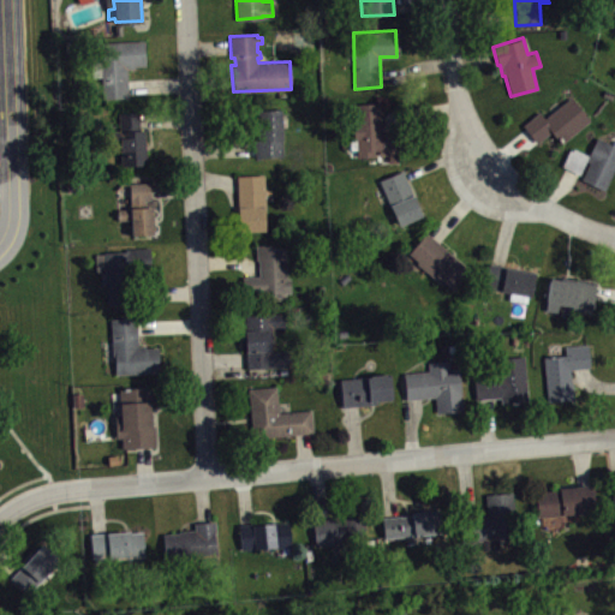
[(144,65),(143,40),(101,42),(101,57),(88,57),(89,77),(101,77),(102,99),(129,97),(127,69),(133,69),(133,66),(144,65)]
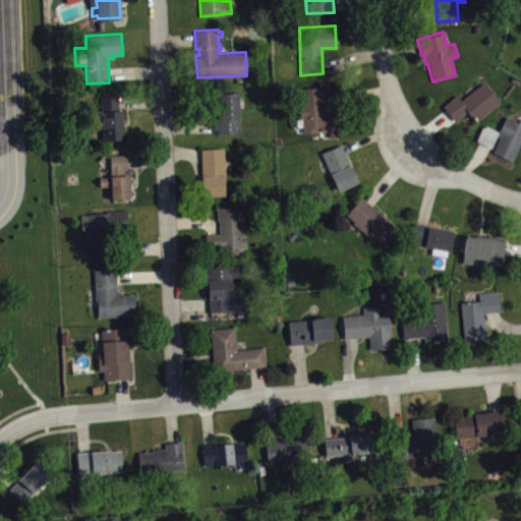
[(442,106),(456,95),(460,100),(483,81),(499,102),(475,121),(466,111),(455,121),(442,106)]
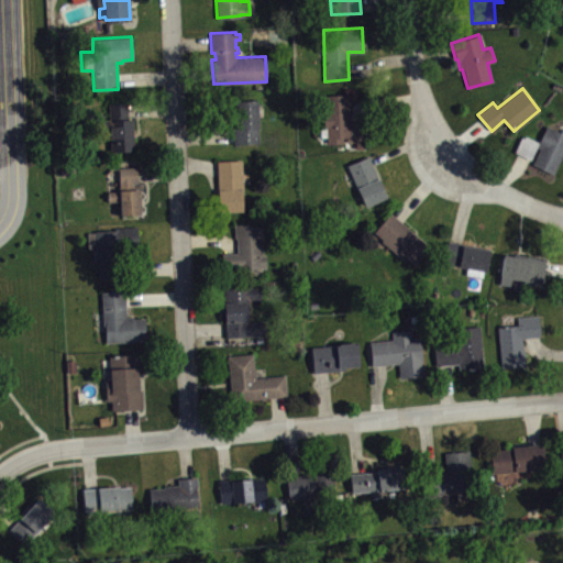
[(348,94),(349,121),(365,121),(366,142),(346,142),(346,138),(342,138),(342,143),(327,143),(327,129),(323,129),(323,113),(327,113),(326,95),(348,94)]
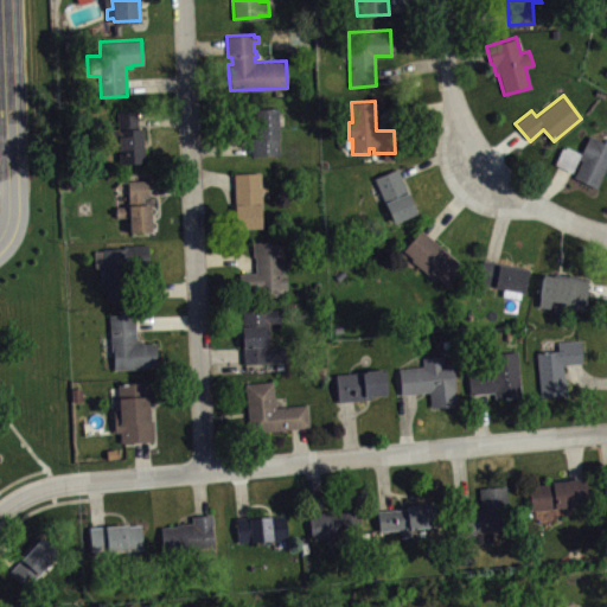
[(249,138),(251,155),(280,154),(276,108),(254,109),(255,138),(249,138)]
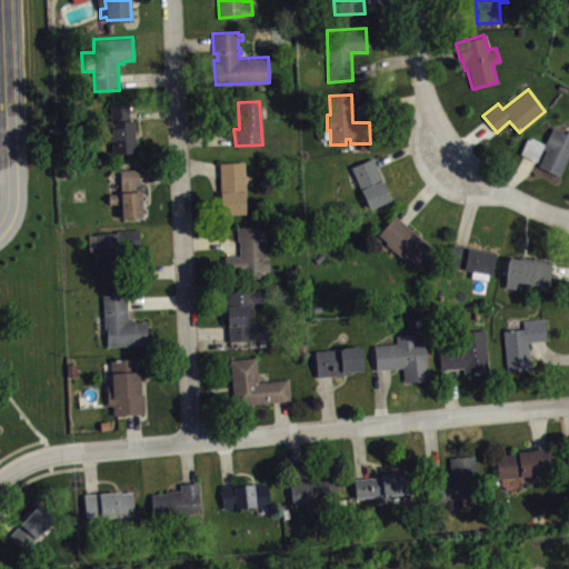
[(109,103),(110,120),(101,120),(102,135),(110,135),(111,153),(136,153),(133,120),(129,120),(128,102),(109,103)]
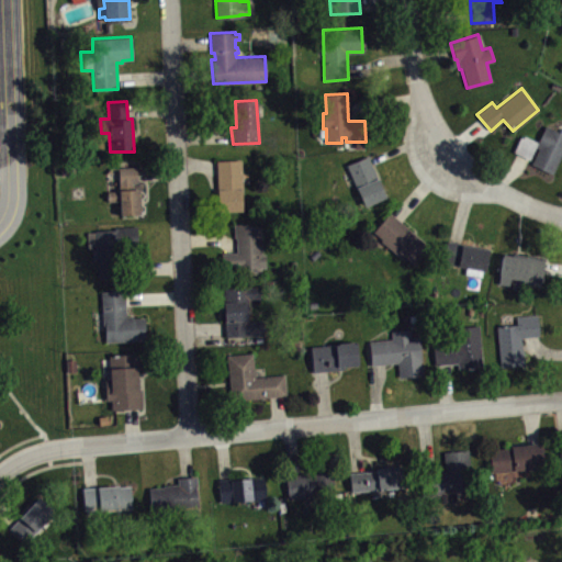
[(513,152),(520,136),(523,137),(524,135),(537,142),(544,124),(561,133),(561,153),(552,175),(530,164),(532,160),(513,152)]
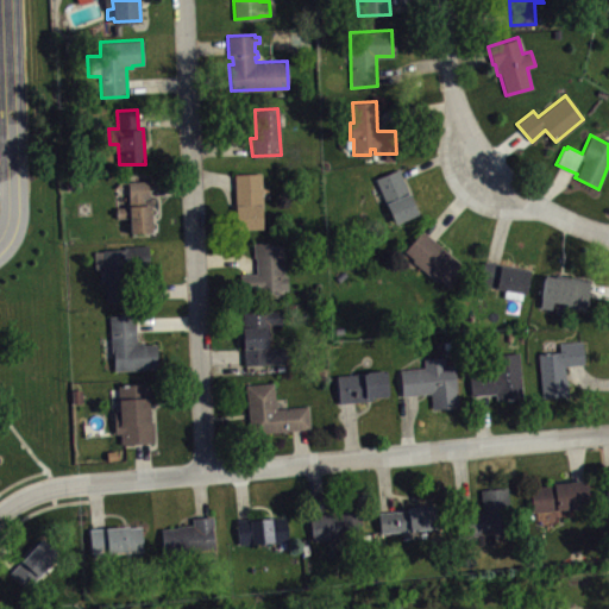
[(375,179),(395,224),(418,214),(397,169),(375,179)]
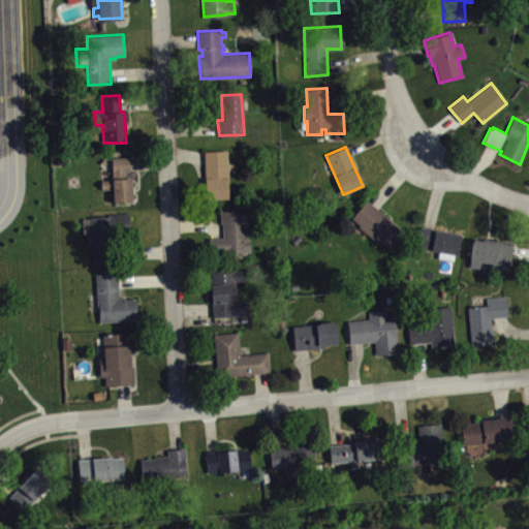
[(203,151),(205,198),(227,197),(226,150),(203,151)]
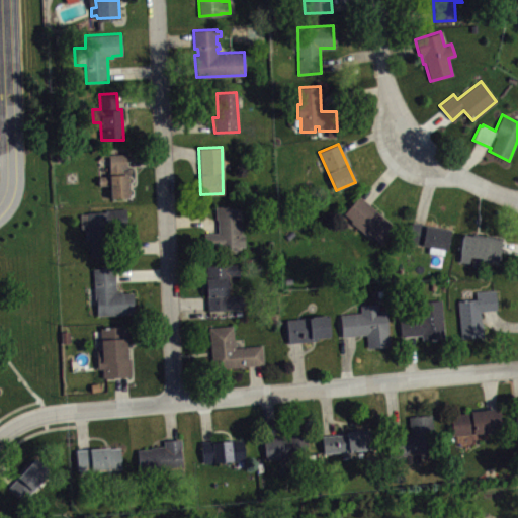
[(110,197),(128,196),(127,173),(123,173),(122,168),(125,168),(125,153),(107,154),(109,178),(99,178),(99,185),(109,184),(110,197)]
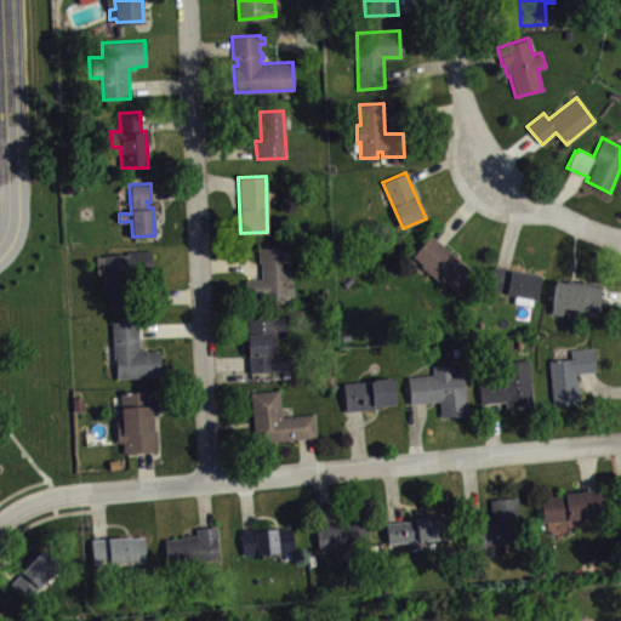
[(411,255),(429,234),(473,274),(456,292),(440,279),(438,280),(420,266),(422,263),(411,255)]
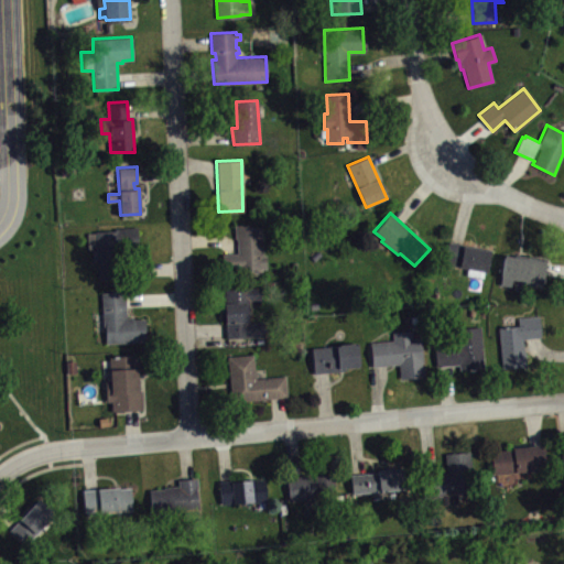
[(221,253),(223,270),(267,268),(266,256),(262,256),(261,226),(253,226),(253,224),(234,225),(235,238),(237,238),(237,253),(221,253)]
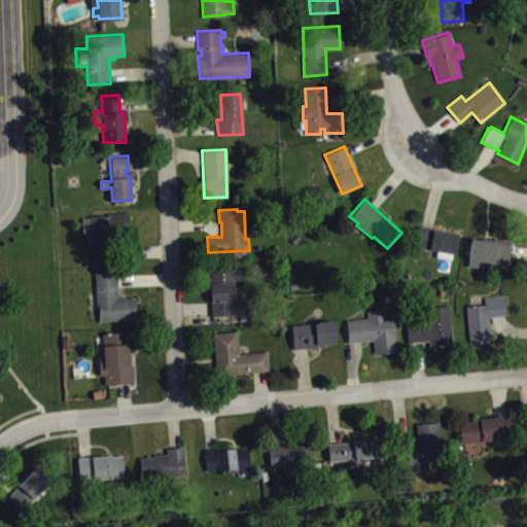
[(128,211),(106,212),(107,215),(89,215),(90,231),(85,231),(85,244),(90,244),(91,259),(107,259),(106,231),(129,231),(128,211)]
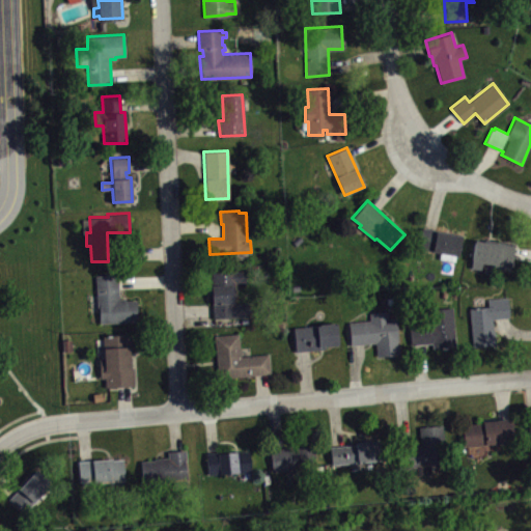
[(421,226),(418,248),(440,252),(439,258),(454,261),(455,255),(458,256),(462,236),(421,226)]
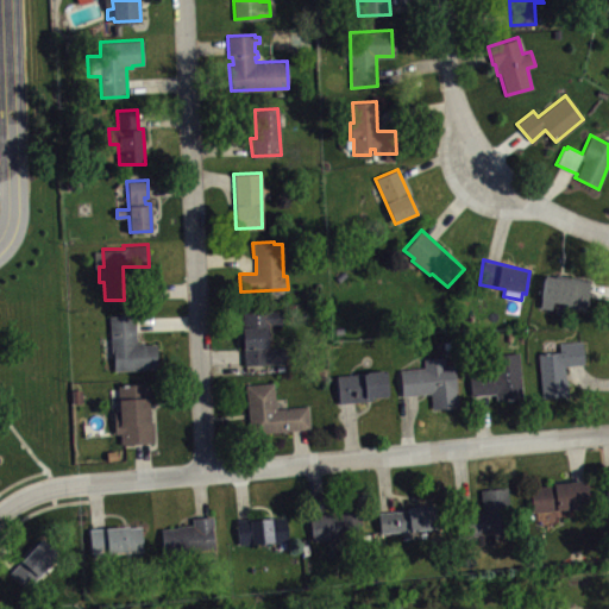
[(544,275),(539,306),(551,308),(552,301),(566,303),(566,306),(585,309),(590,281),(556,274),(554,277),(544,275)]
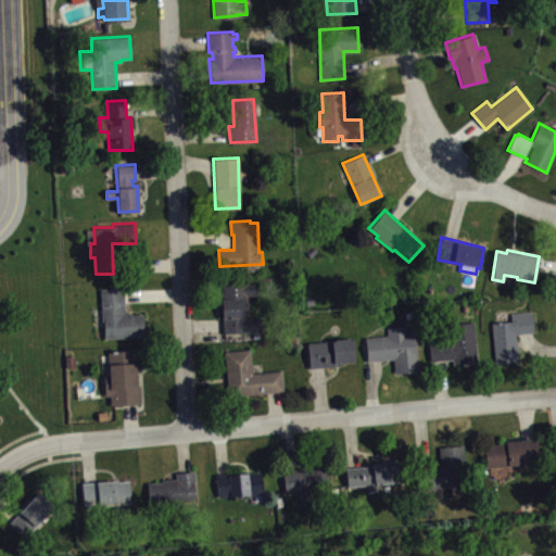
[(220,283),(223,333),(262,331),(261,317),(245,318),(243,303),(245,303),(245,294),(257,294),(257,282),(220,283)]
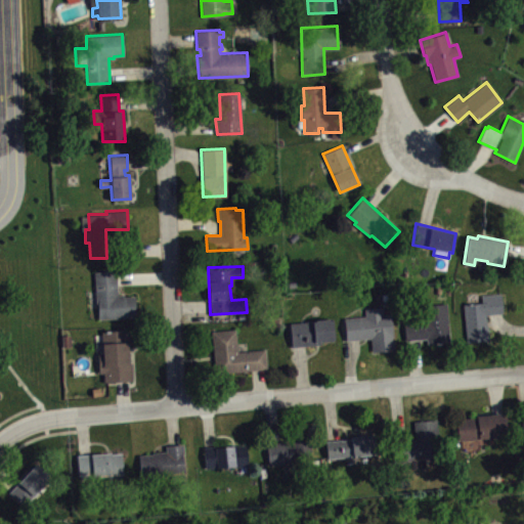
[(94,270),(95,303),(97,303),(98,318),(135,317),(134,296),(124,296),(124,294),(118,295),(116,270),(94,270)]
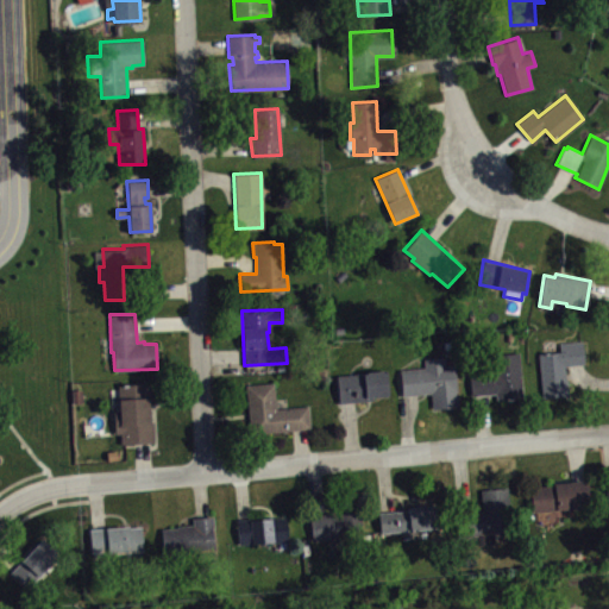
[(538,355),(542,397),(569,395),(567,378),(565,378),(564,365),(584,364),(582,340),(559,343),(560,351),(538,355)]
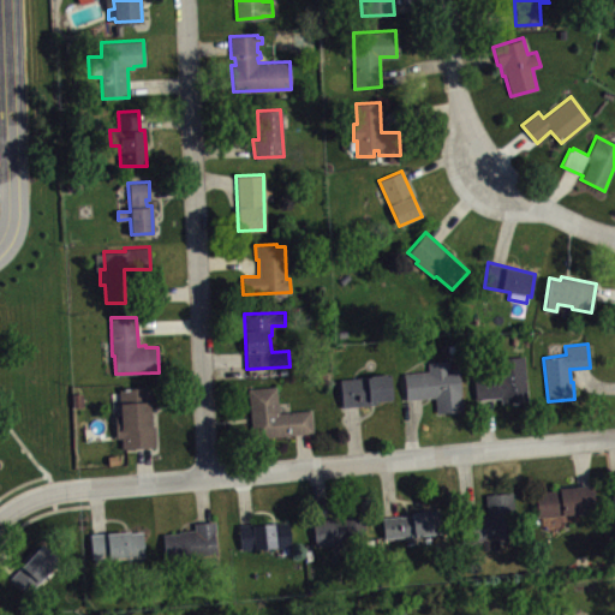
[(476,399),(500,396),(501,404),(527,401),(524,356),(497,358),(499,377),(473,380),(476,399)]
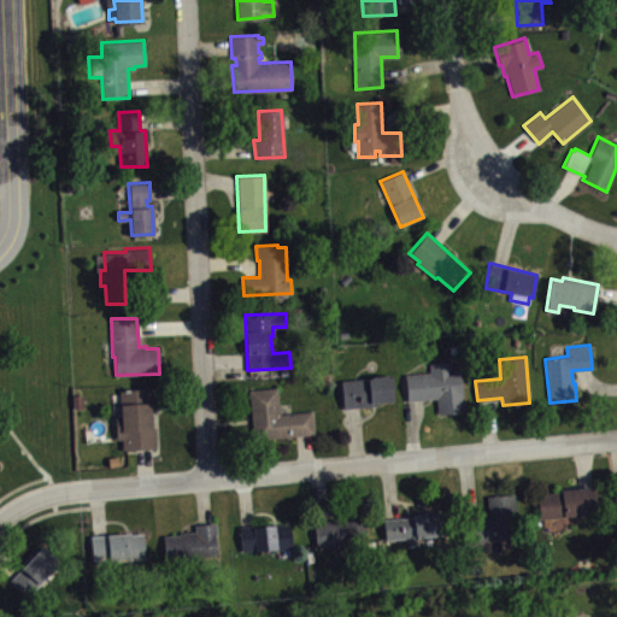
[(404,374),(406,400),(435,398),(438,415),(465,411),(459,369),(451,370),(450,360),(428,364),(429,371),(404,374)]
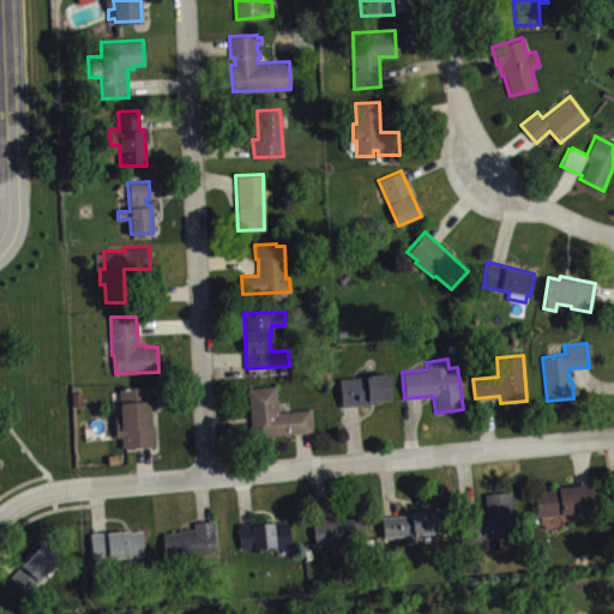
[(338,378),(342,405),(375,403),(375,399),(391,398),(389,373),(338,378)]
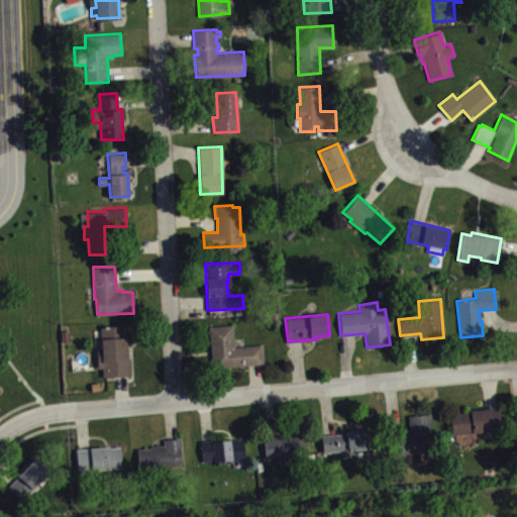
[(208,326),(212,368),(263,363),(261,344),(234,346),(232,324),(208,326)]
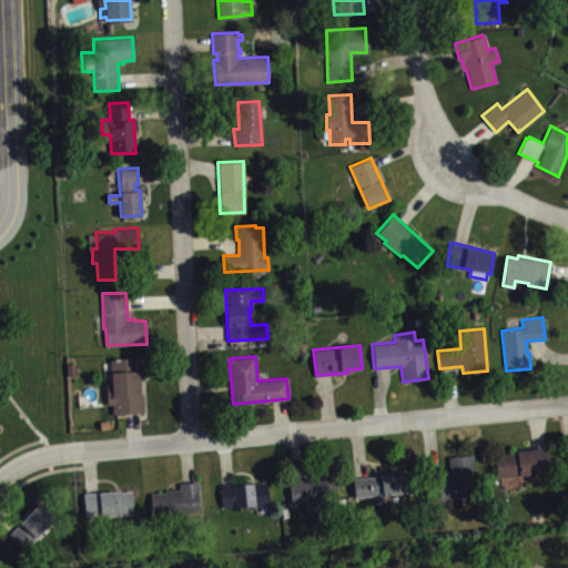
[(109,358),(110,382),(105,382),(107,405),(111,404),(112,414),(143,413),(142,392),(141,392),(139,357),(109,358)]
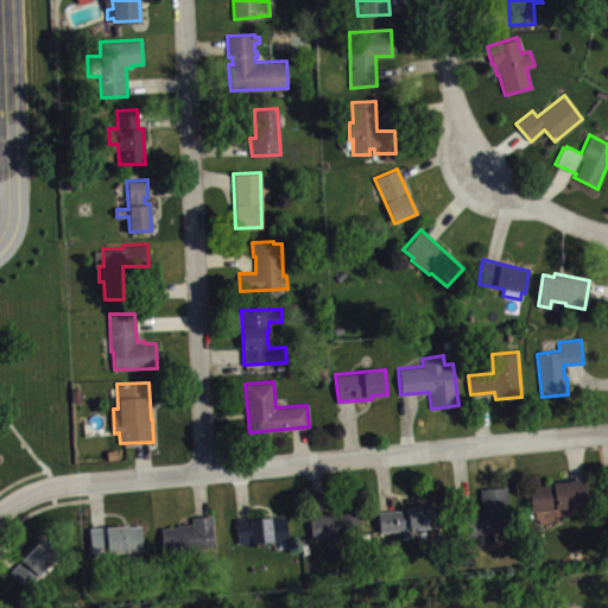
[(531,511),(527,486),(552,483),(552,482),(586,479),(589,505),(531,511)]
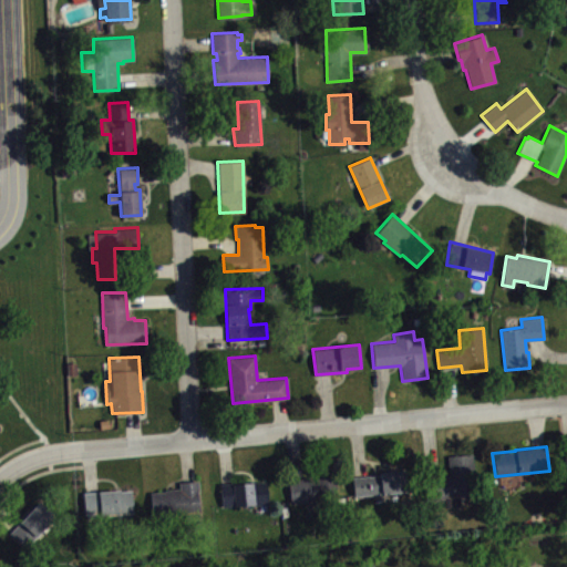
[(447,455),(449,475),(430,476),(432,500),(444,498),(445,507),(460,506),(457,496),(466,495),(464,483),(474,483),(472,453),(447,455)]
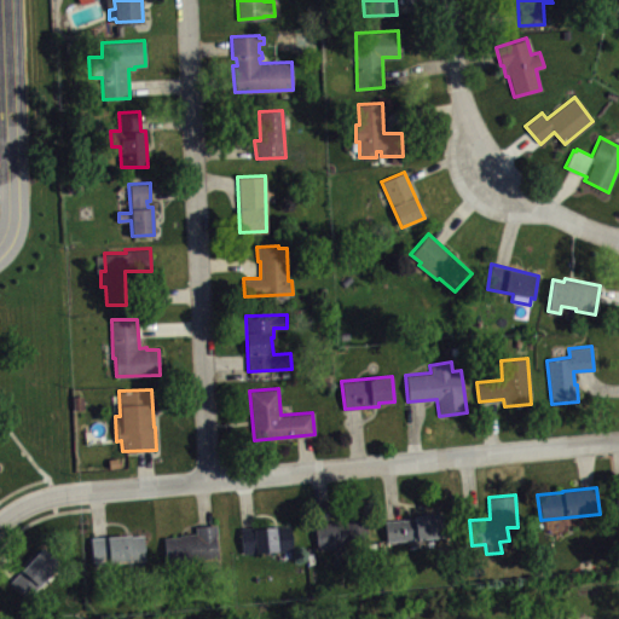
[(383,520),(386,542),(444,536),(441,513),(414,515),(414,519),(383,520)]
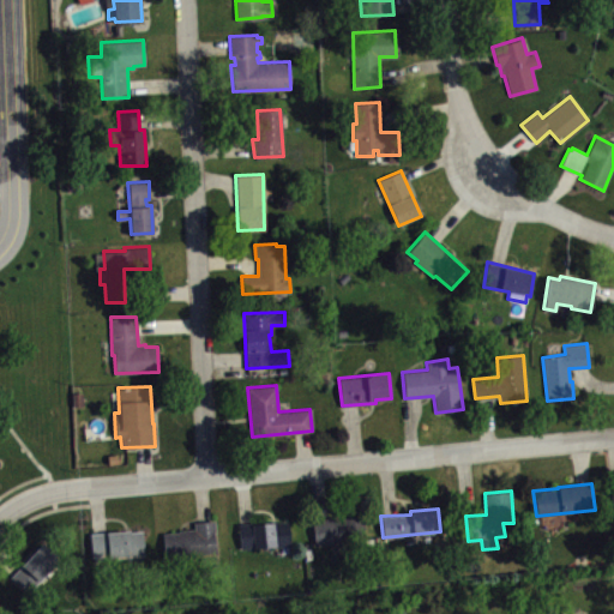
[(312,519),(314,545),(343,542),(343,551),(366,548),(362,516),(312,519)]
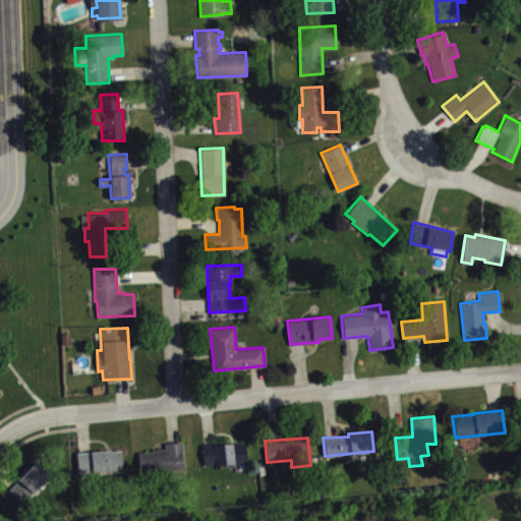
[(137,453),(139,472),(166,469),(167,479),(183,478),(181,452),(182,452),(181,442),(165,443),(165,449),(151,450),(151,451),(137,453)]
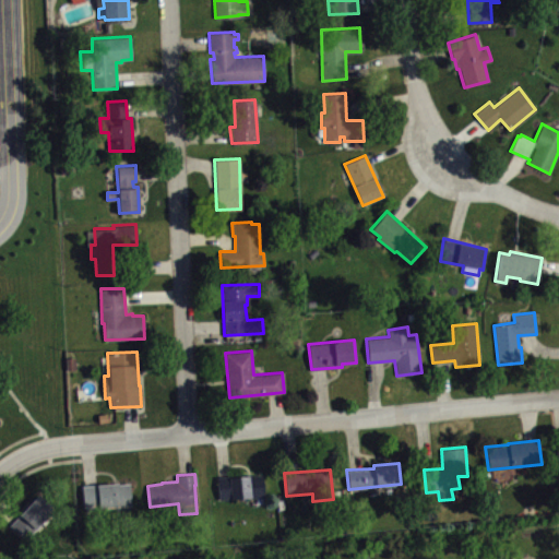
[(216,476),(218,500),(248,497),(248,498),(264,497),(262,474),(229,476),(229,475),(216,476)]
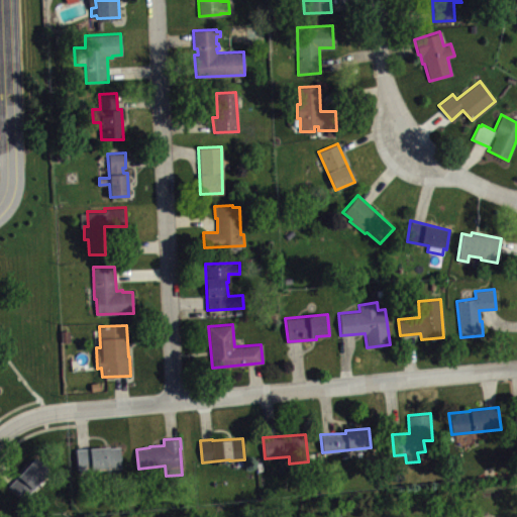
[(76,448),(78,469),(91,468),(91,470),(120,468),(119,446),(109,447),(109,445),(76,448)]
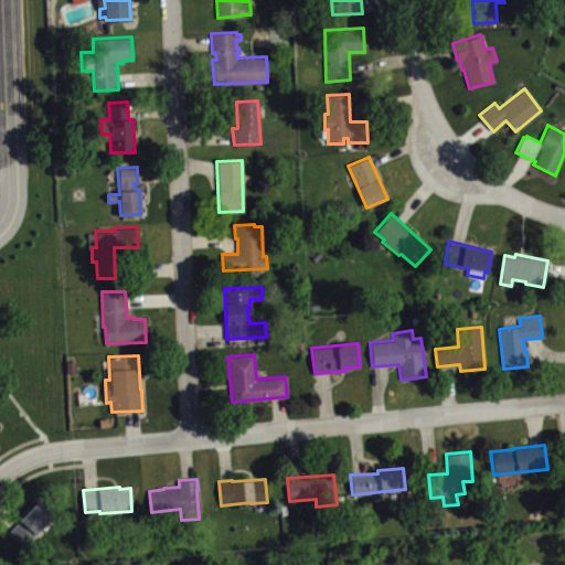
[(9,531),(24,544),(54,512),(39,499),(9,531)]
